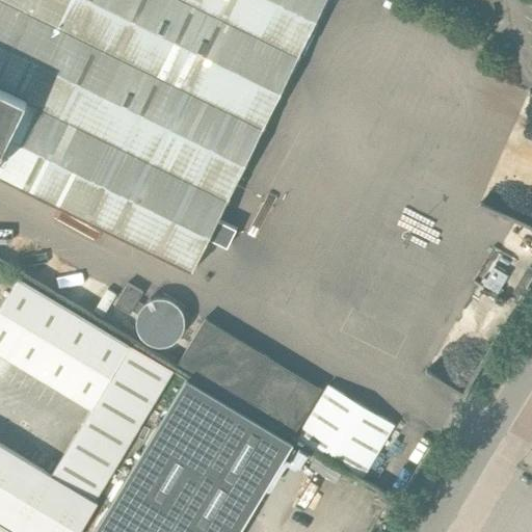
[(0,0),(0,177),(192,271),(325,0),(0,0)]
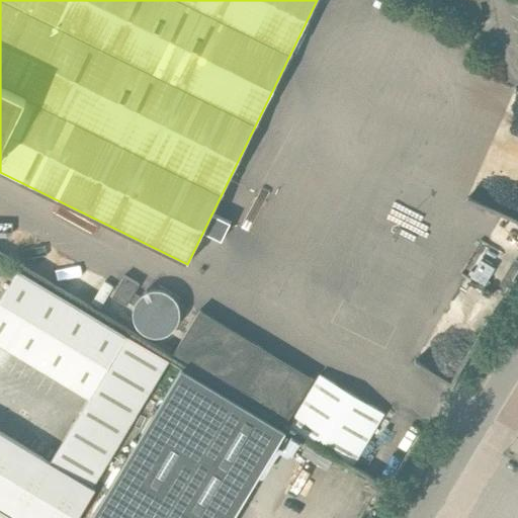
[(490,1),(490,0),(459,0),(464,28),(484,24),(481,2),(490,1)]
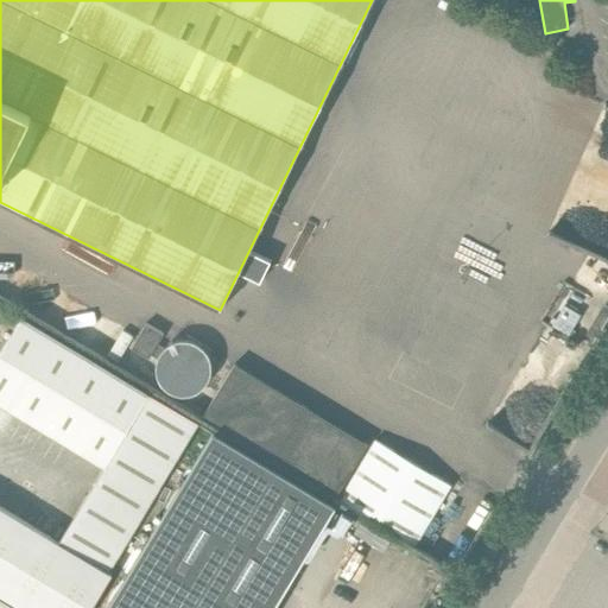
[(552,327),(569,336),(581,316),(564,306),(552,327)]
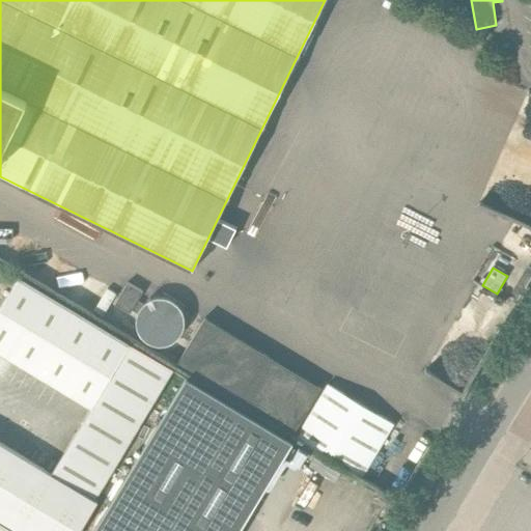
[(0,307),(0,354),(90,409),(51,475),(0,443),(0,530),(79,530),(96,503),(93,501),(172,371),(19,277),(0,307)]
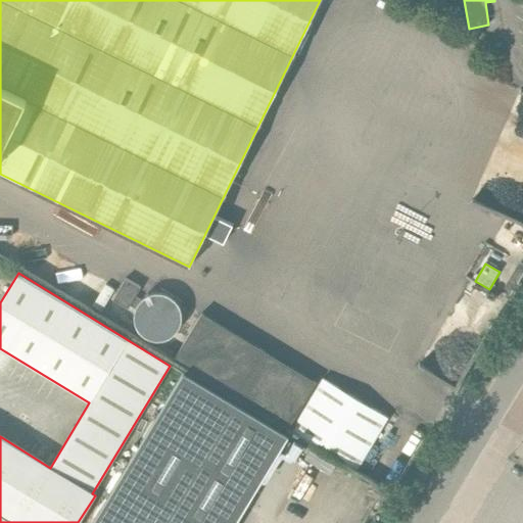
[(135,310),(141,299),(135,297),(141,288),(126,279),(113,299),(128,308),(130,306),(135,310)]
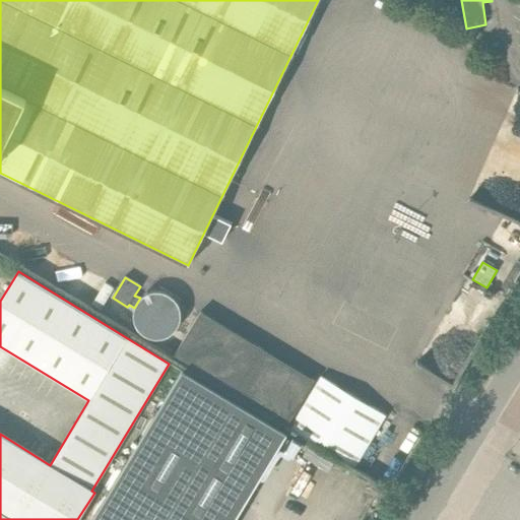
[(196,312),(171,356),(287,424),(313,380),(196,312)]
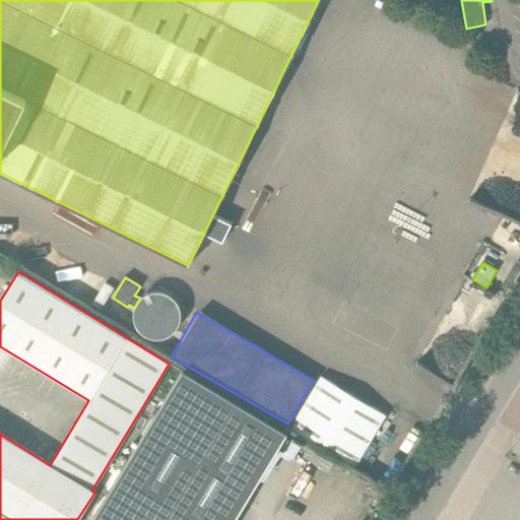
[(91,519),(234,519),(286,435),(182,371),(91,519)]
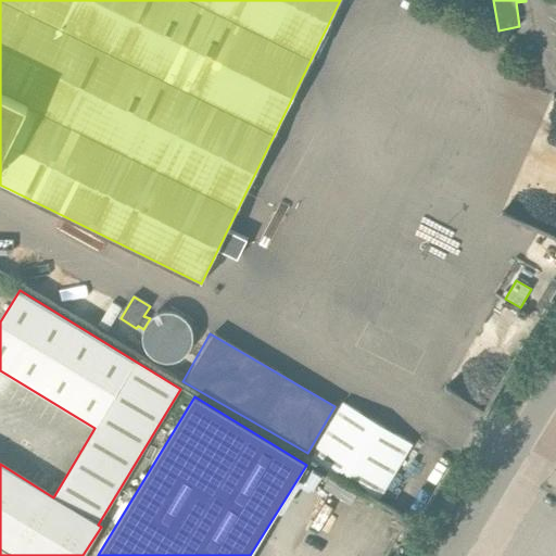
[(311,457),(379,500),(412,444),(343,403),(311,457)]
